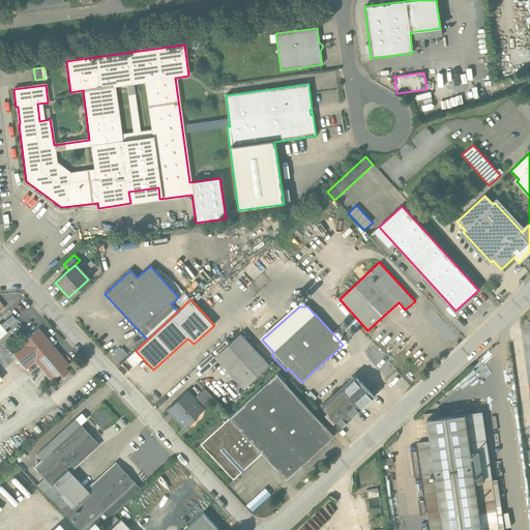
[(0,341),(11,330),(1,321),(0,322),(0,341)]
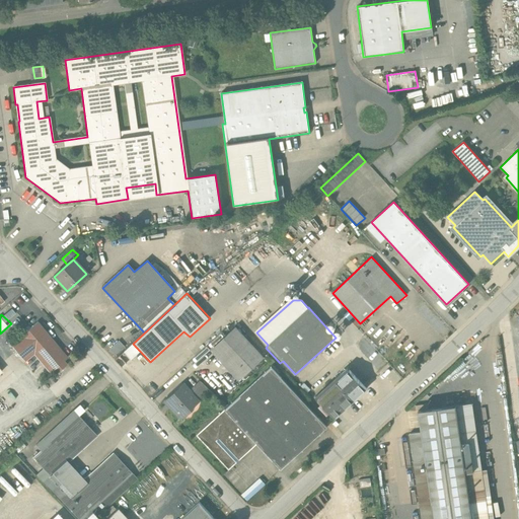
[(38,322),(11,345),(25,362),(34,354),(50,373),(54,370),(57,373),(67,365),(64,361),(68,358),(38,322)]
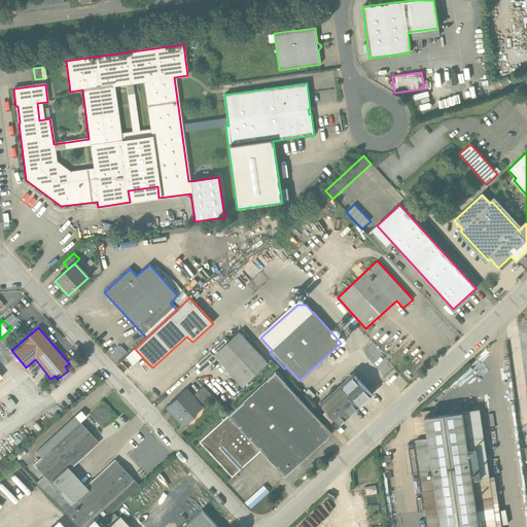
[(267,362),(239,332),(216,353),(244,384),(267,362)]
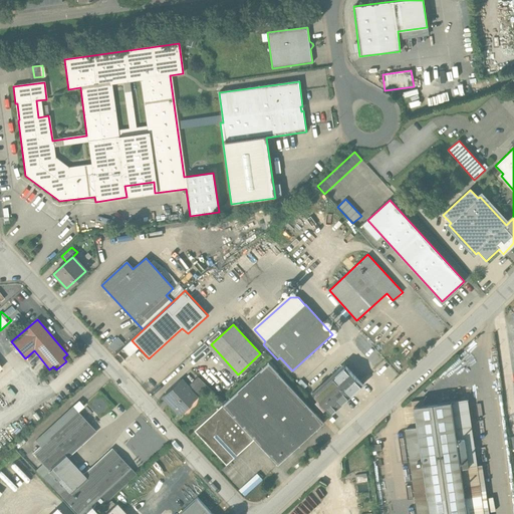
[(117,339),(108,347),(113,352),(122,344),(117,339)]
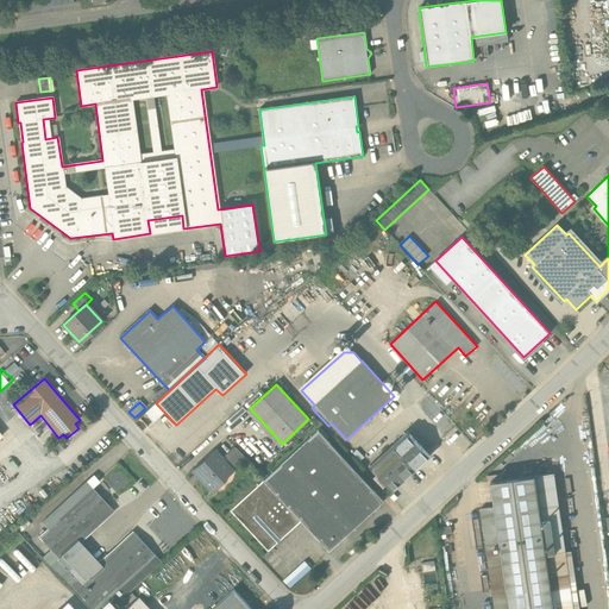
[(264,479),(301,521),(330,552),(384,502),(318,429),(263,479),(264,479)]
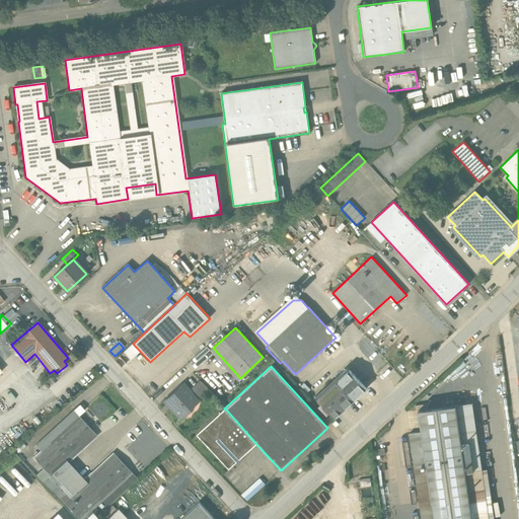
[(354,399),(335,378),(335,379),(337,382),(318,398),(316,395),(315,396),(335,418),(354,399)]
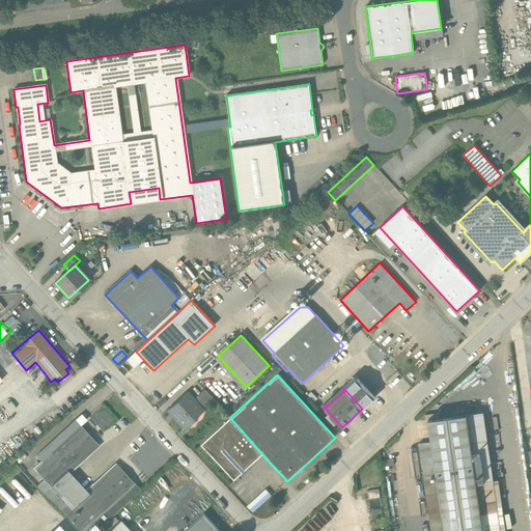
[(204,389),(195,398),(203,409),(214,399),(204,389)]
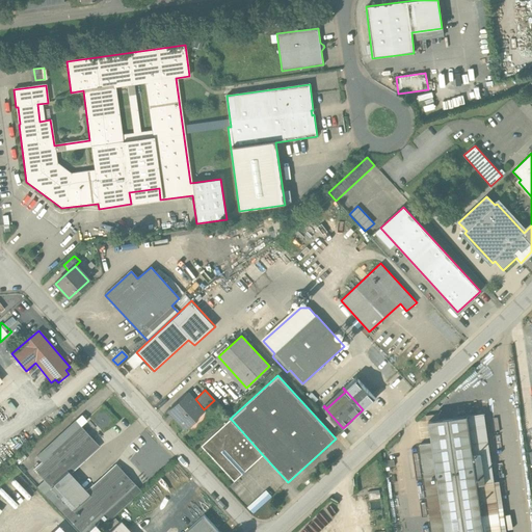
[(186,393),(169,408),(177,416),(175,418),(186,429),(193,422),(191,419),(201,410),(203,413),(204,413),(186,393)]
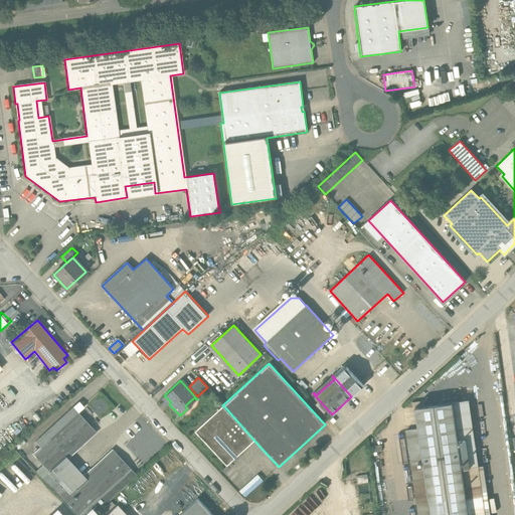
[(452,401),(415,406),(418,430),(430,514),(488,514),(482,468),(478,469),(474,438),(469,399),(452,401)]
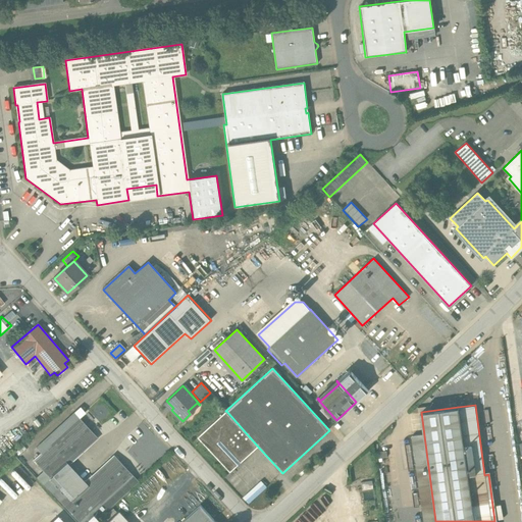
[(226,411),(198,437),(229,473),(258,447),(226,411)]
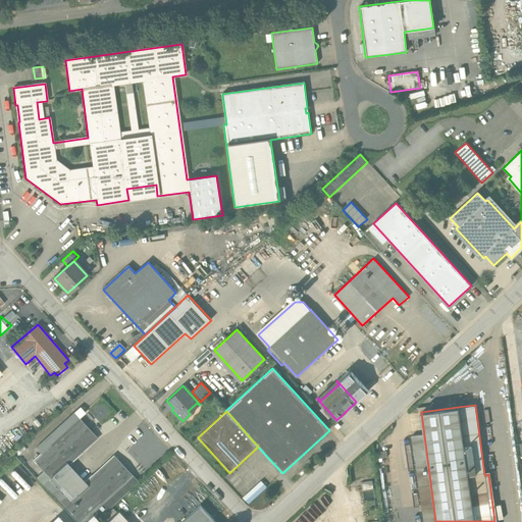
[(86,485),(65,463),(95,435),(79,418),(34,459),(66,496),(60,502),(79,521),(82,521),(133,476),(116,458),(86,485)]
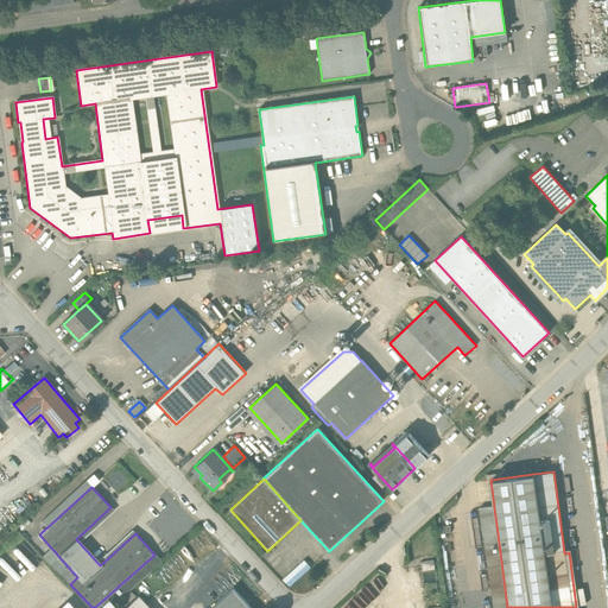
[(121,495),(113,500),(118,508),(125,505),(121,495)]
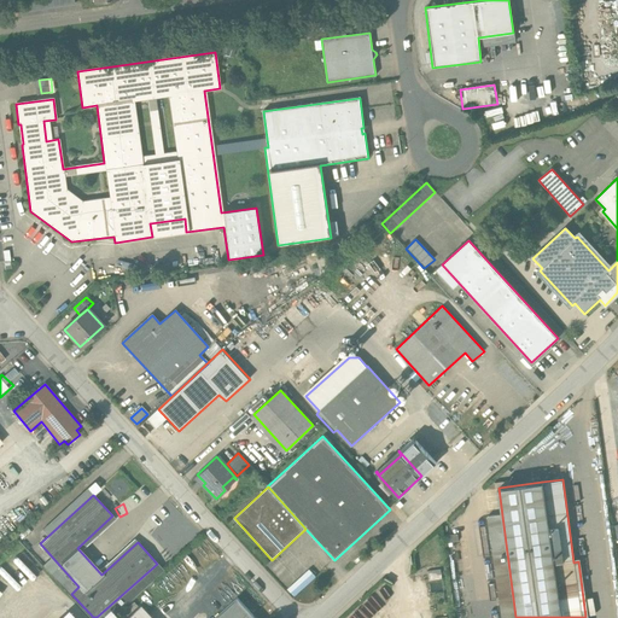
[(516,617),(502,516),(487,517),(500,617),(516,617)]
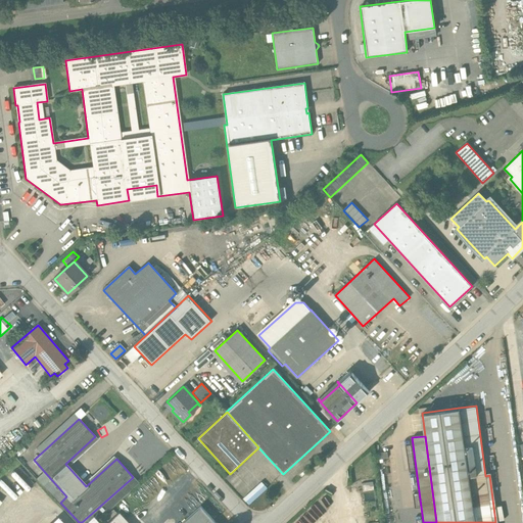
[(0,479),(0,501),(35,474),(25,461),(0,479)]
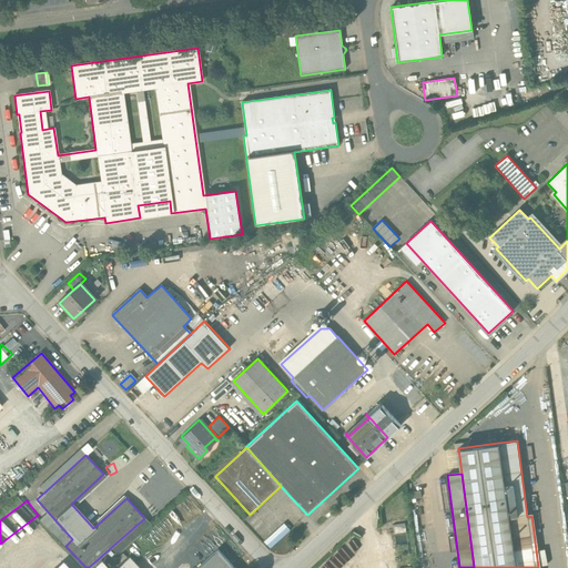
[(273,548),(293,529),(286,523),(266,541),(273,548)]
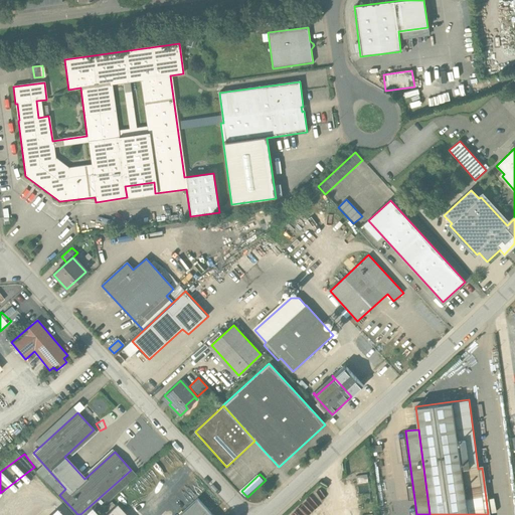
[(360,485),(370,483),(369,476),(359,479),(360,485)]
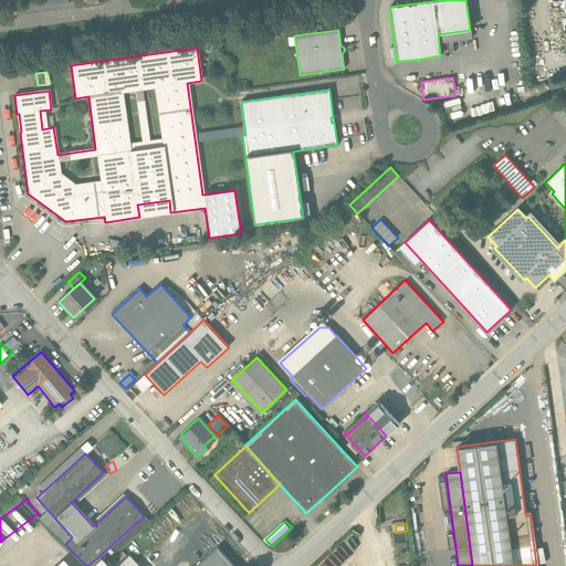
[(197,565),(233,565),(217,548),(197,565)]
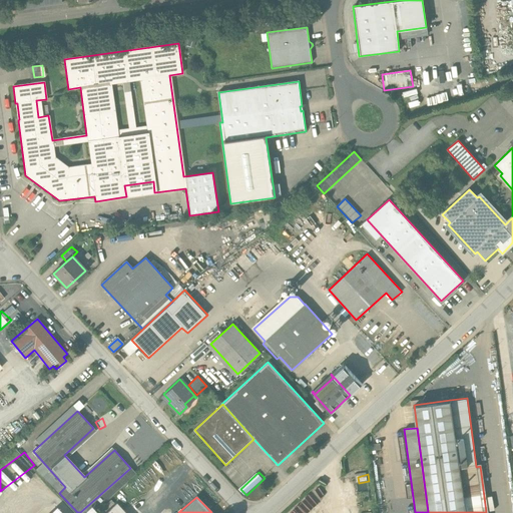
[(125,512),(116,503),(104,512),(125,512)]
